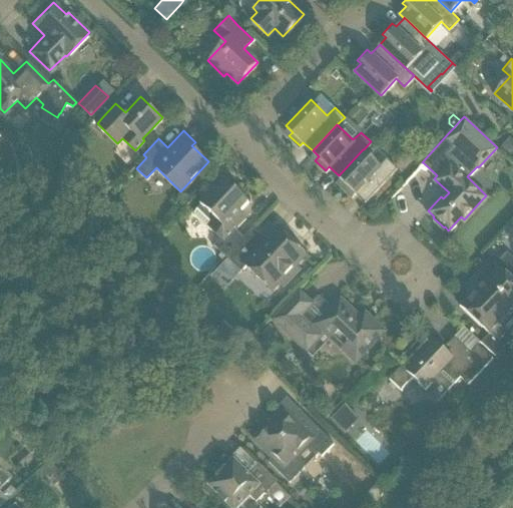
[(511,153),(512,150),(512,138),(509,135),(500,145),(511,153)]
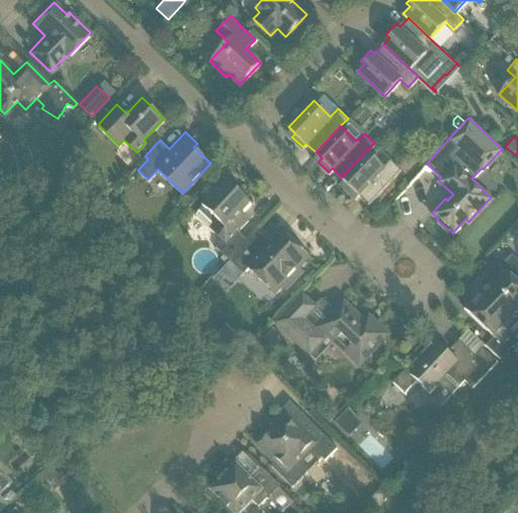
[(382,166),(367,151),(366,151),(342,177),(348,183),(344,187),(355,197),(359,193),(368,202),(382,188),(401,168),(391,158),(382,166)]
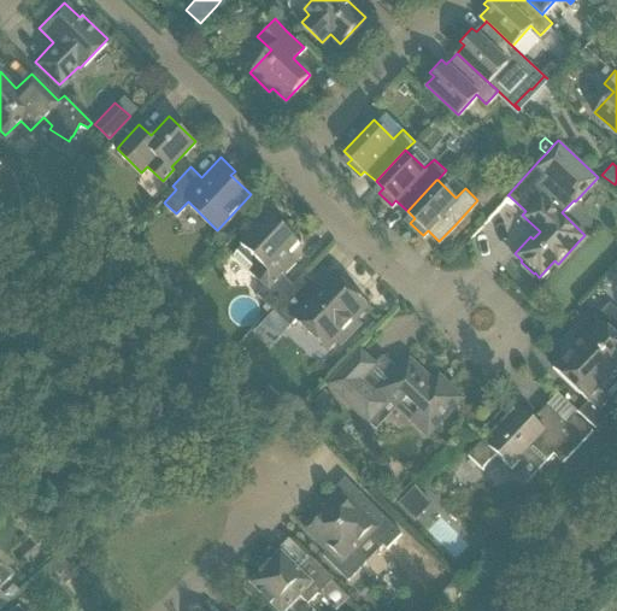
[(46,219),(57,209),(57,207),(39,189),(31,198),(41,207),(37,211),(46,219)]
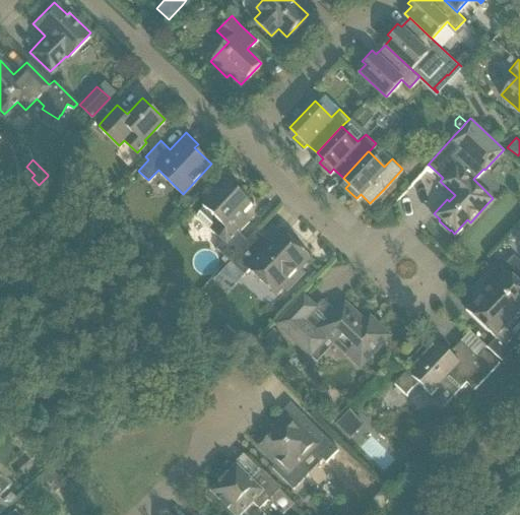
[(229,257),(238,247),(247,238),(239,230),(249,218),(243,212),(251,202),(228,180),(203,205),(196,213),(209,226),(223,239),(216,246),(229,257)]
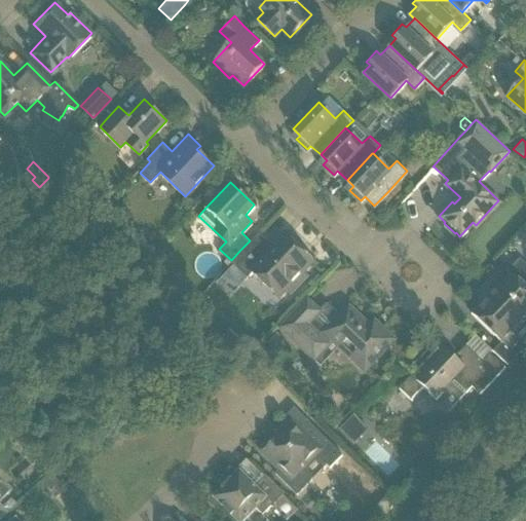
[(240,250),(231,260),(247,275),(253,269),(277,293),(284,286),(290,291),(307,273),(301,268),(310,258),(285,234),(273,247),(258,231),(255,235),(250,240),(240,250)]
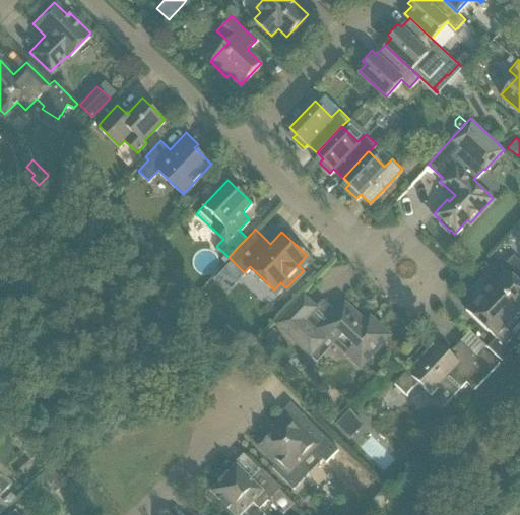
[(159,255),(160,248),(155,243),(146,251),(154,260),(159,255)]
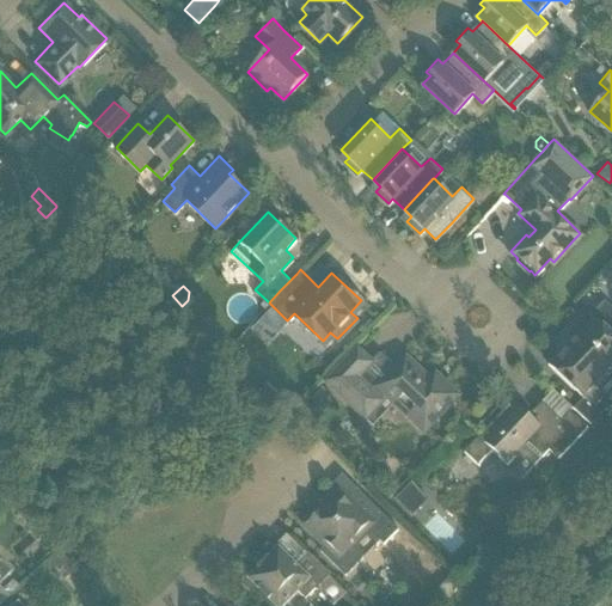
[(611,368),(611,331),(611,305),(604,298),(591,312),(594,316),(575,335),(573,332),(546,361),(583,393),(573,405),(591,422),(603,410),(595,403),(611,385),(611,378),(607,374),(611,368)]
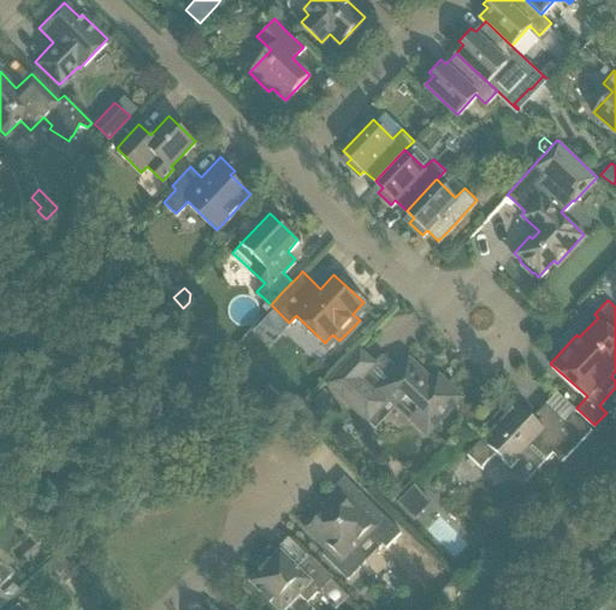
[(372,362),(359,349),(327,382),(367,419),(389,396),(427,432),(461,396),(444,379),(438,385),(408,357),(398,367),(381,351),(372,362)]
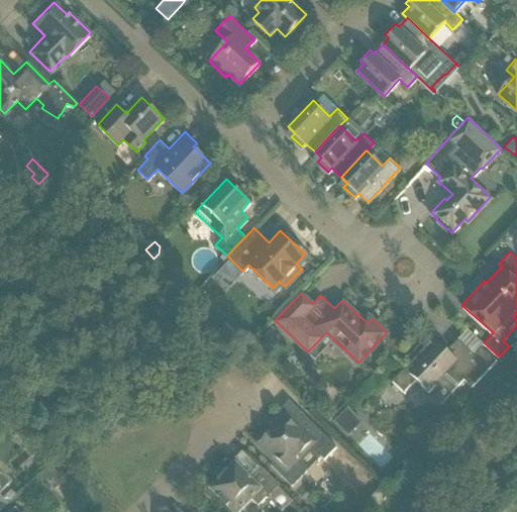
[(230,347),(240,337),(227,322),(216,333),(230,347)]
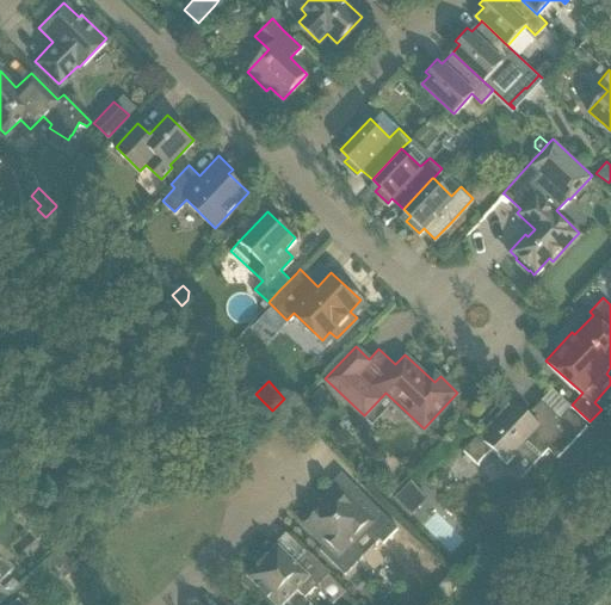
[(321,386),(310,395),(319,403),(329,394),(321,386)]
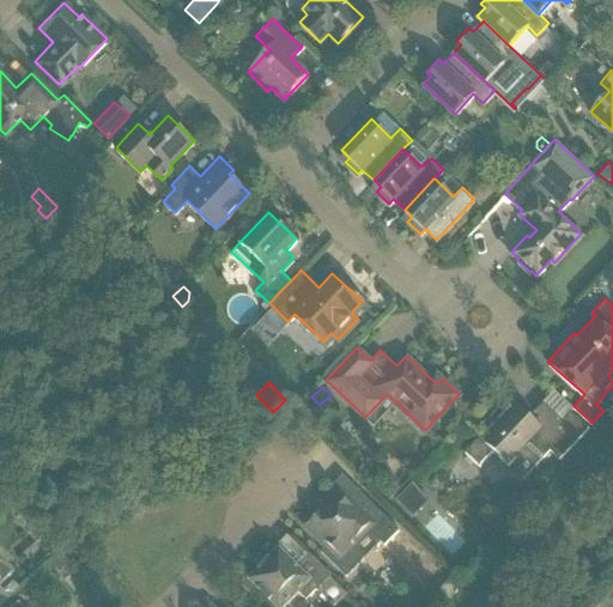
[(588,425),(571,410),(574,406),(554,388),(534,410),(538,413),(534,418),(519,402),(509,413),(505,408),(465,450),(479,462),(492,448),(508,462),(528,441),(544,455),(550,448),(559,456),(588,425)]
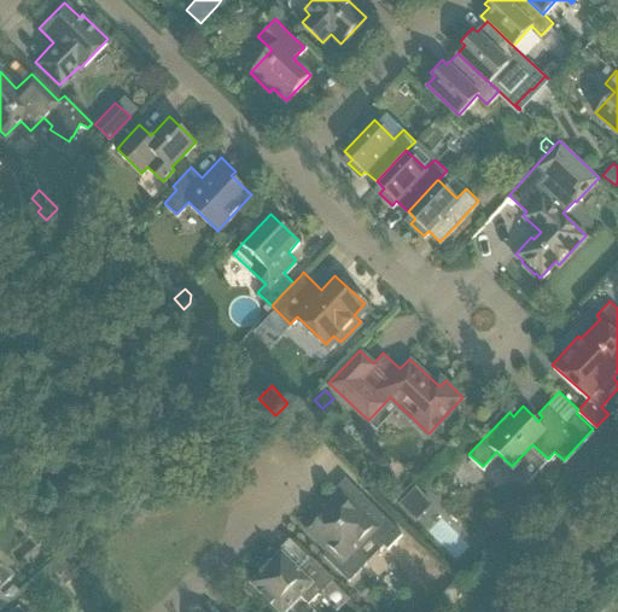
[(415,484),(401,500),(420,517),(435,500),(415,484)]
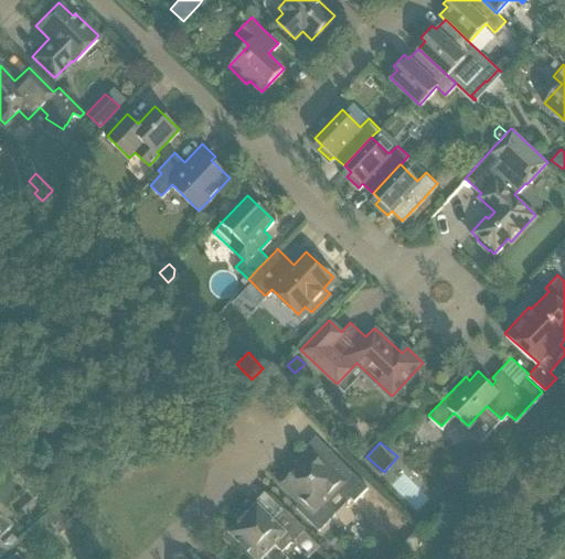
[(6,449),(6,455),(10,460),(13,460),(17,461),(21,457),(21,452),(21,450),(18,444),(11,444),(6,449)]
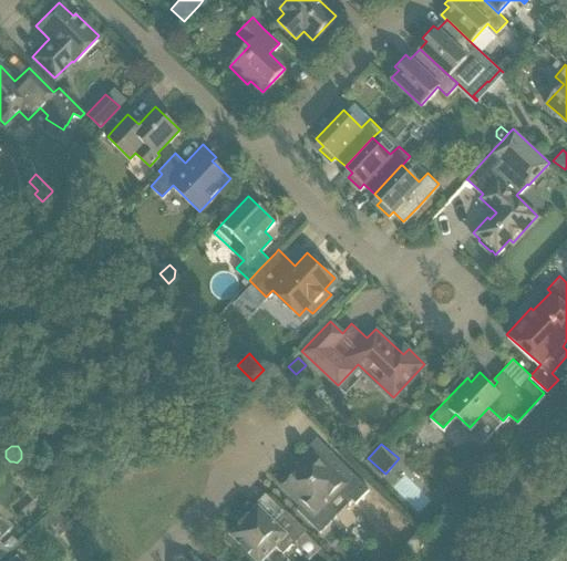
[(325,501),(339,486),(354,500),(368,487),(330,449),(320,459),(312,450),(300,463),(298,459),(292,460),(289,464),(289,468),(292,471),(280,482),(301,502),(297,507),(319,529),(336,512),(325,501)]
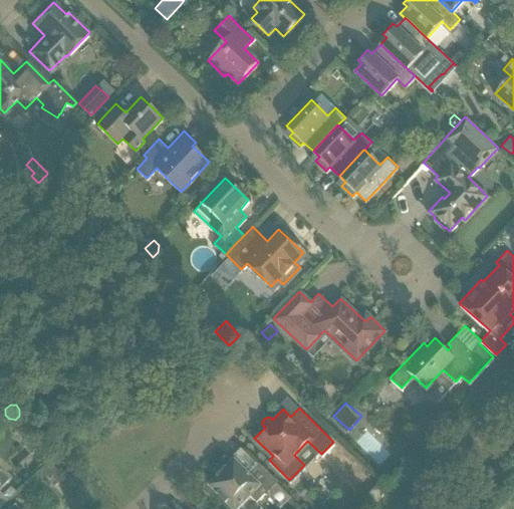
[(208,479),(201,486),(215,499),(219,495),(233,508),(249,494),(252,497),(260,497),(276,481),(271,476),(257,462),(249,470),(236,458),(234,459),(212,482),(208,479)]
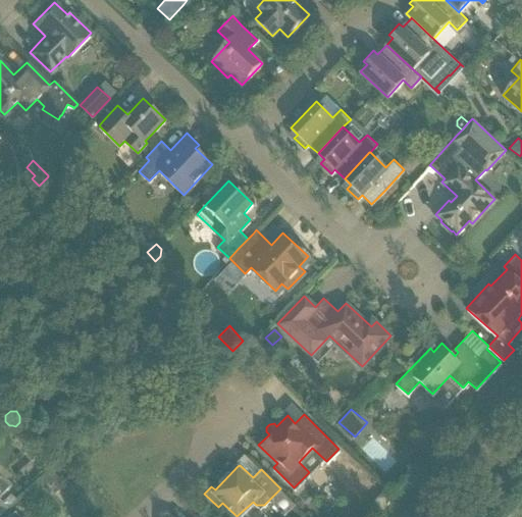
[(49,471),(41,478),(49,486),(56,479),(59,477),(51,469),(49,471)]
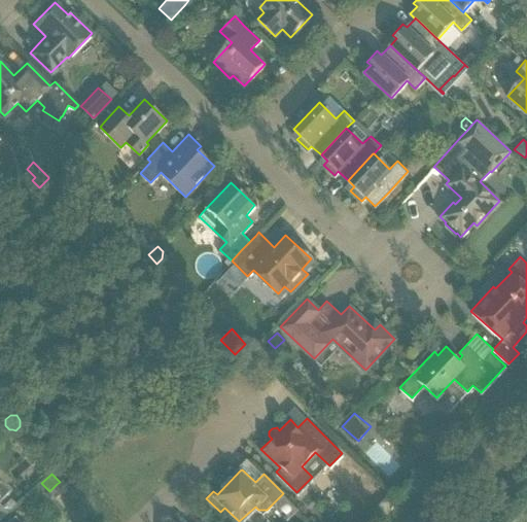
[(385,513),(393,505),(385,496),(377,505),(385,513)]
